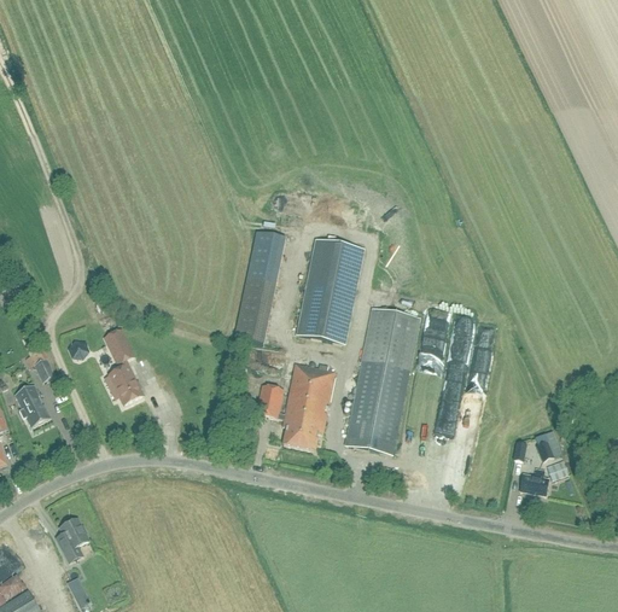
[(257,229),(234,336),(263,342),(285,235),(257,229)]
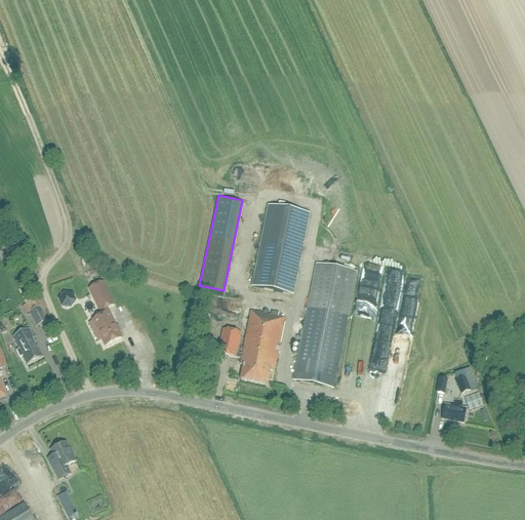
[(252,283),(292,291),(309,210),(269,202),(252,283)]
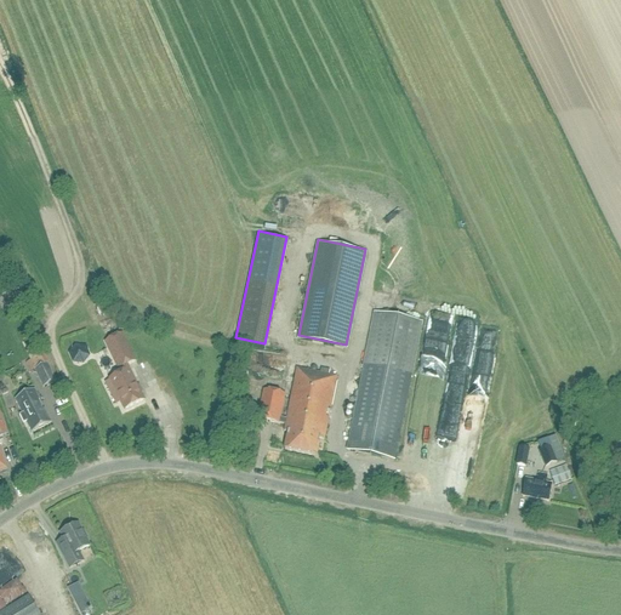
[(433,302),(416,430),(439,432),(456,305),(433,302)]
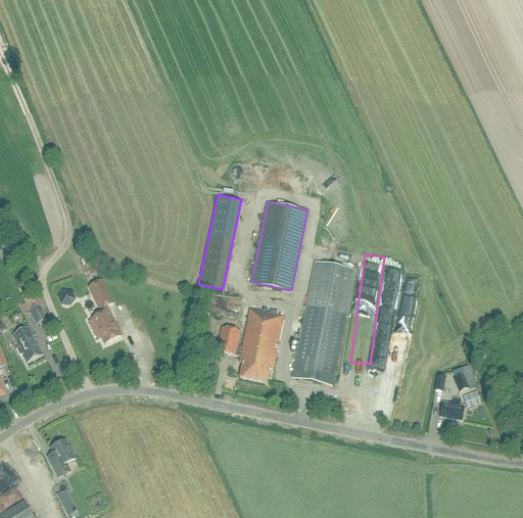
[(292,376),(332,383),(354,268),(315,260),(292,376)]
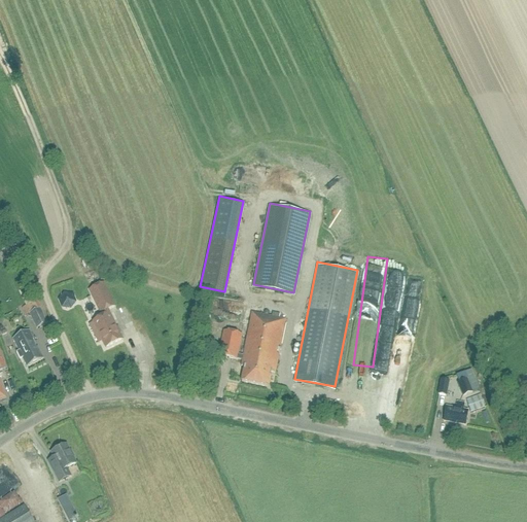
[(94,264),(88,266),(91,276),(97,274),(94,264)]
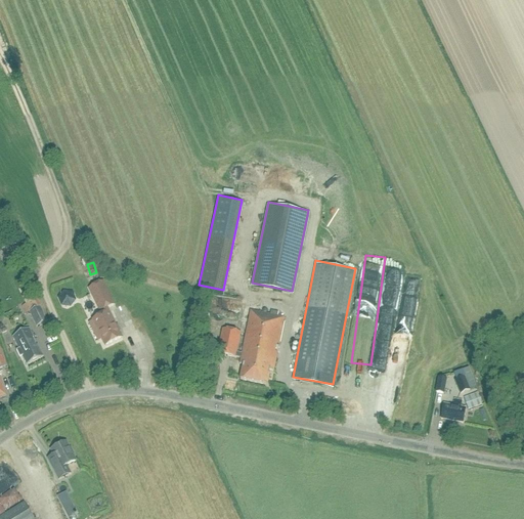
[(47,317),(39,302),(36,295),(22,302),(26,310),(28,308),(36,323),(47,317)]
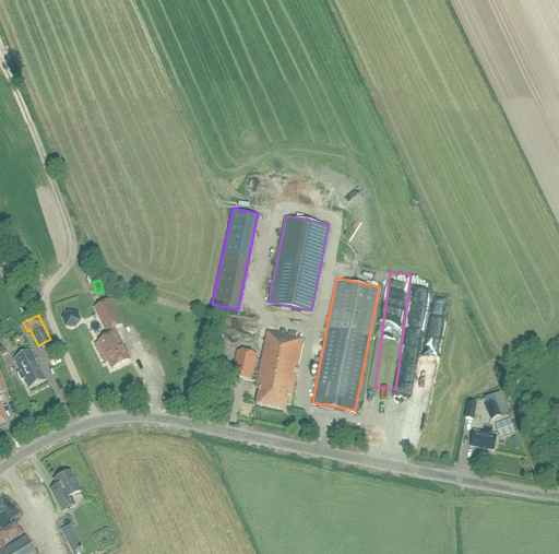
[(98,338),(113,365),(129,356),(116,329),(98,338)]
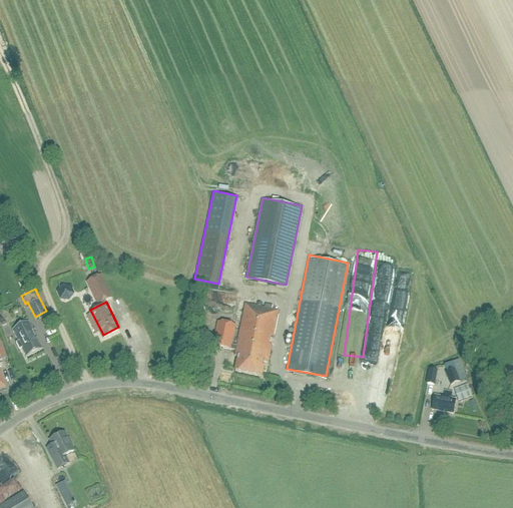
[(235,368),(262,373),(265,359),(268,360),(272,342),(268,341),(270,333),(273,333),(278,309),(244,302),(236,342),(231,341),(235,323),(217,319),(212,343),(230,346),(235,347),(234,353),(238,354),(235,368)]
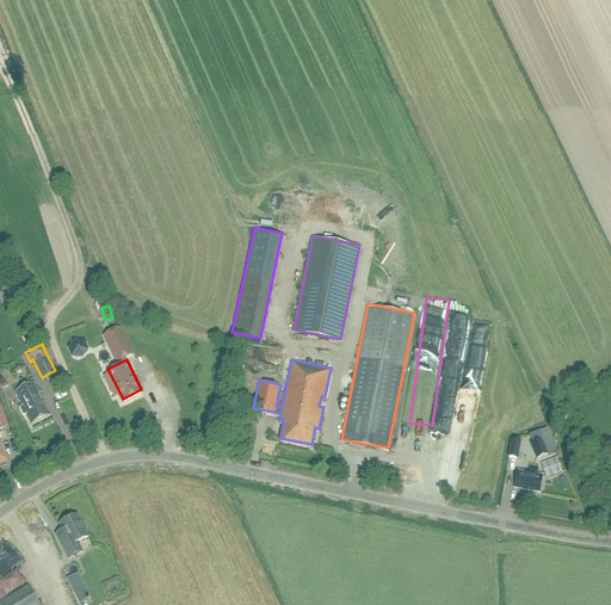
[(31,421),(50,412),(34,380),(14,389),(22,403),(19,405),(23,413),(26,412),(31,421)]
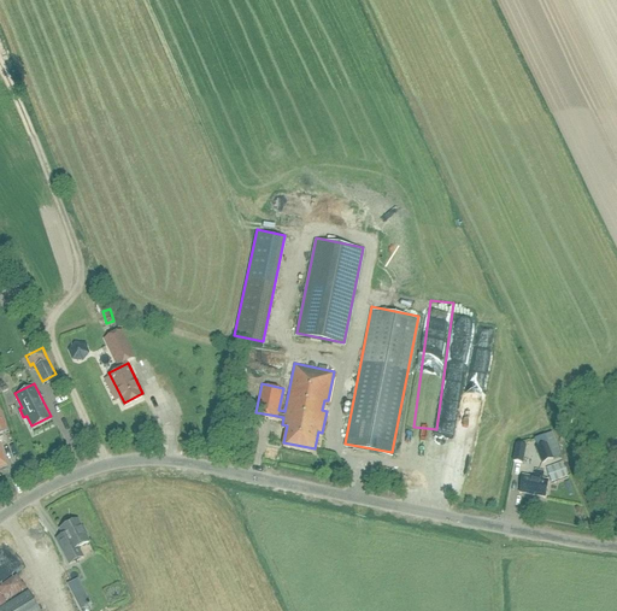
[(169,399),(170,403),(164,405),(168,417),(182,412),(176,397),(169,399)]
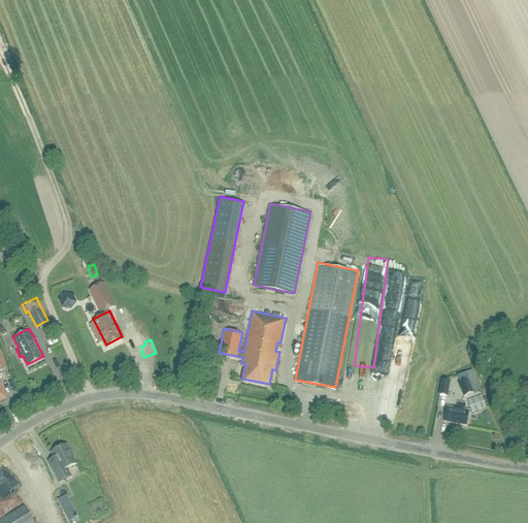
[(473,390),(473,389),(480,387),(472,366),(464,369),(467,377),(458,381),(464,394),(473,390)]
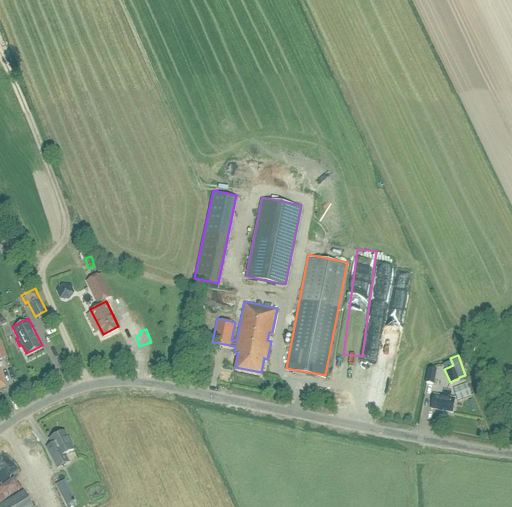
[(429,365),(426,380),(433,381),(436,367),(429,365)]
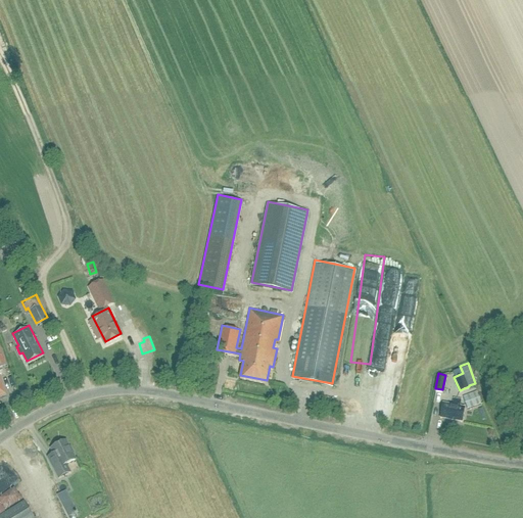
[(476,388),(463,393),(467,406),(481,401),(476,388)]
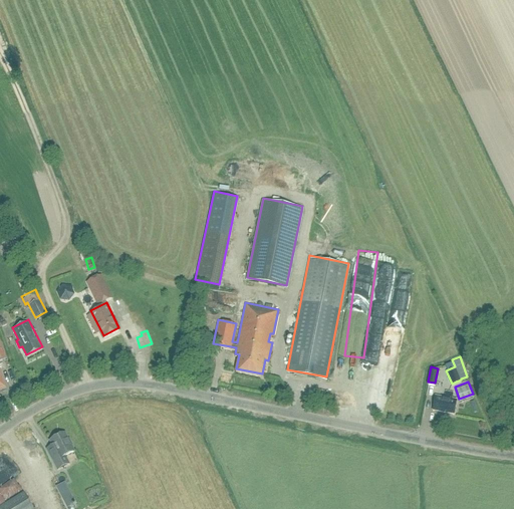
[(435,393),(432,408),(453,412),(456,398),(451,397),(453,391),(446,389),(445,395),(435,393)]
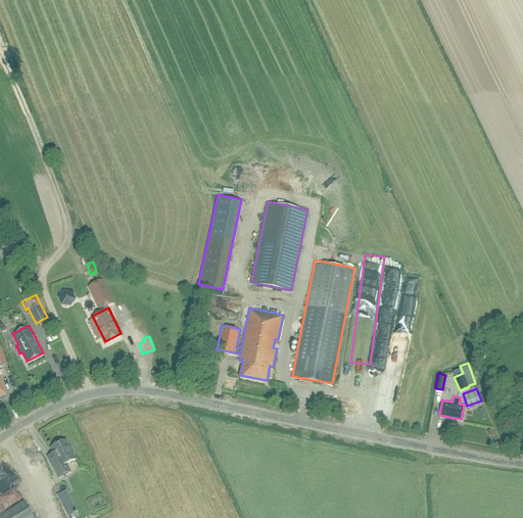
[(51,445),(59,461),(52,464),(58,475),(69,469),(66,463),(67,460),(75,457),(72,451),(73,449),(70,444),(68,443),(65,438),(51,445)]
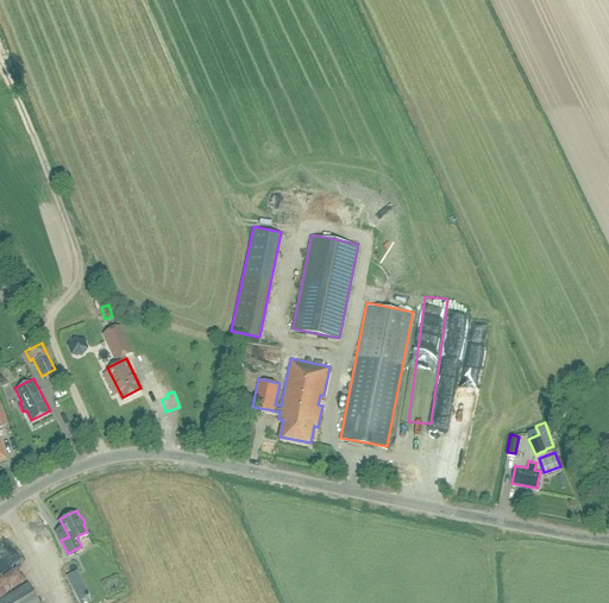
[(61,602),(76,602),(69,560),(54,563),(61,602)]
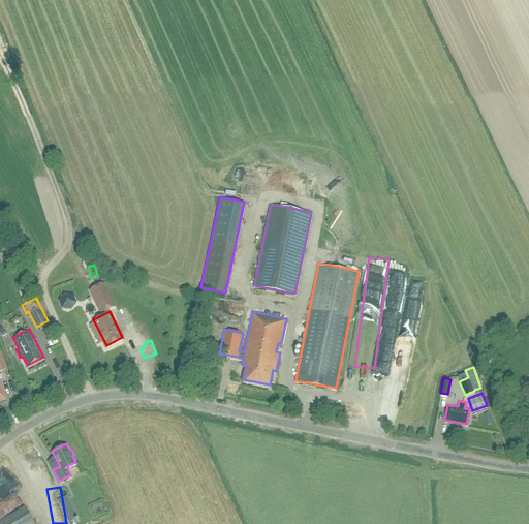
[(13,489),(0,497),(0,504),(5,513),(23,501),(13,489)]
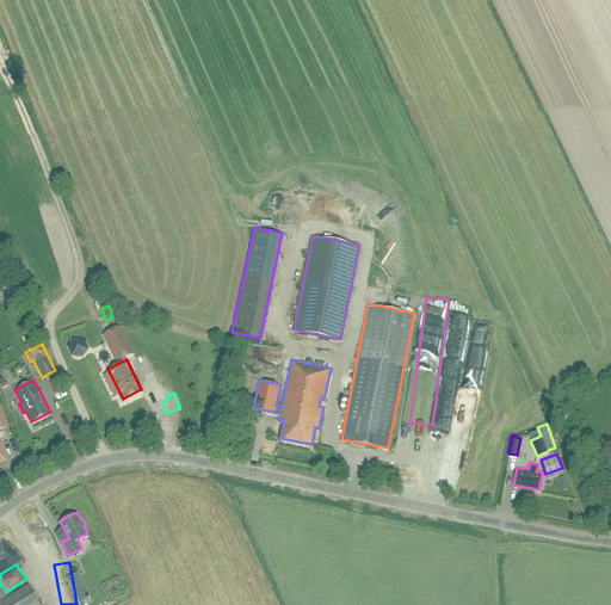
[(110,576),(116,588),(128,582),(121,570),(110,576)]
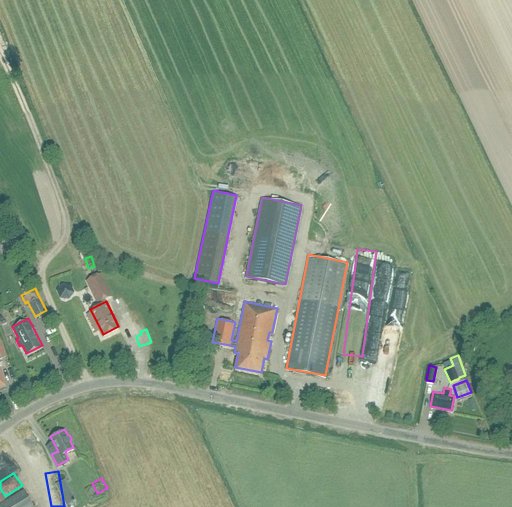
[(23,487),(0,501),(0,506),(33,506),(35,506),(23,487)]
